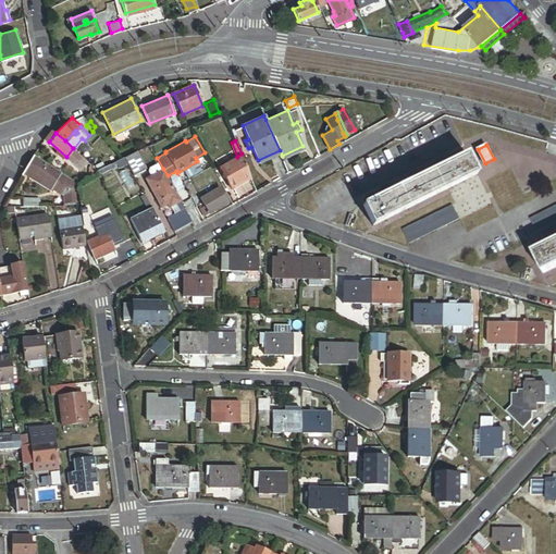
[(72,161),(79,152),(78,152),(74,148),(73,148),(66,157),(72,161)]
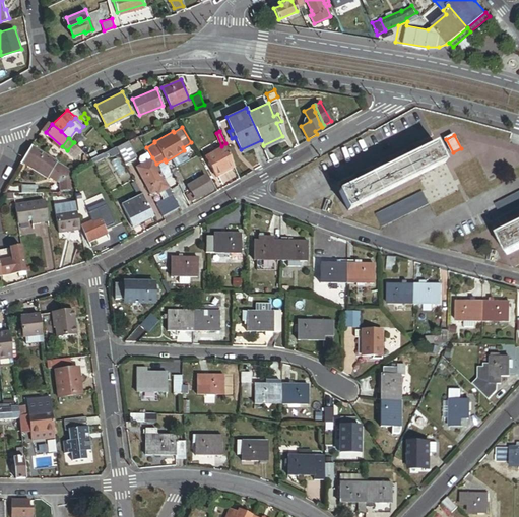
[(119,152),(125,163),(136,156),(128,139),(115,145),(119,152)]
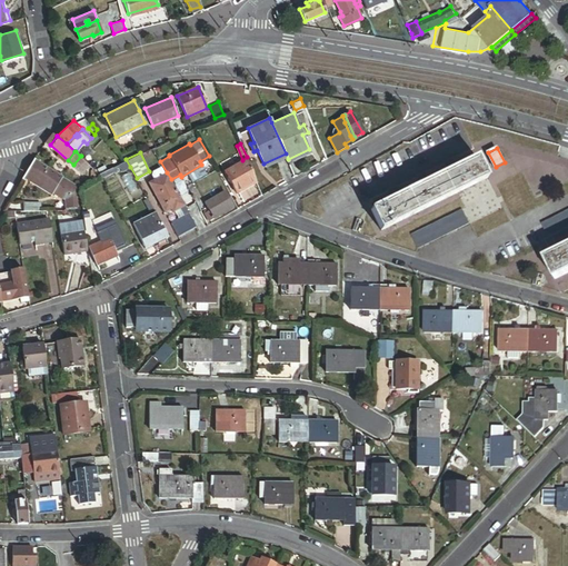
[(81,172),(89,162),(85,159),(81,156),(73,165),(81,172)]
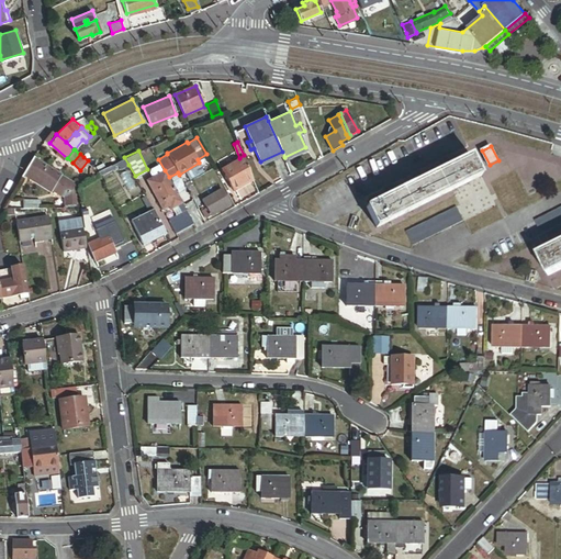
[(62,171),(33,155),(26,167),(55,183),(62,171)]
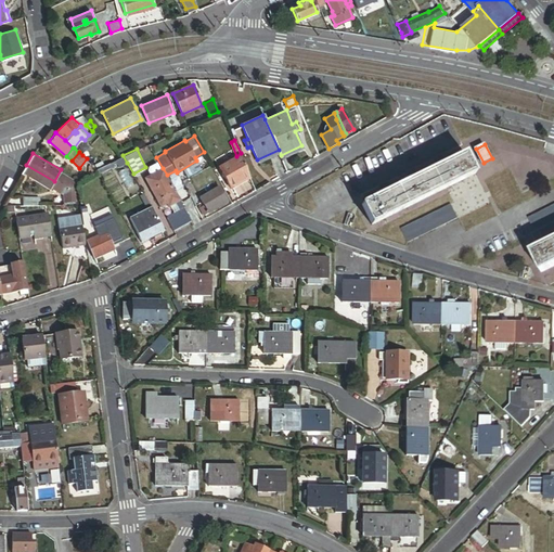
[(250,176),(241,153),(236,156),(221,164),(232,185),(250,176)]
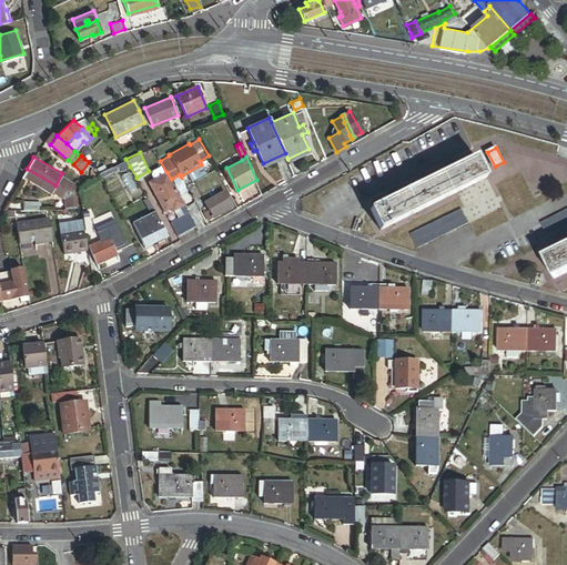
[(478,157),(372,209),(382,230),(488,177),(478,157)]
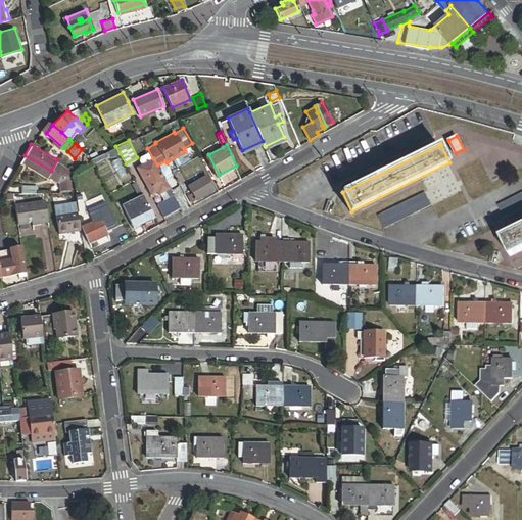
[(88,154),(92,157),(103,152),(97,145),(88,154)]
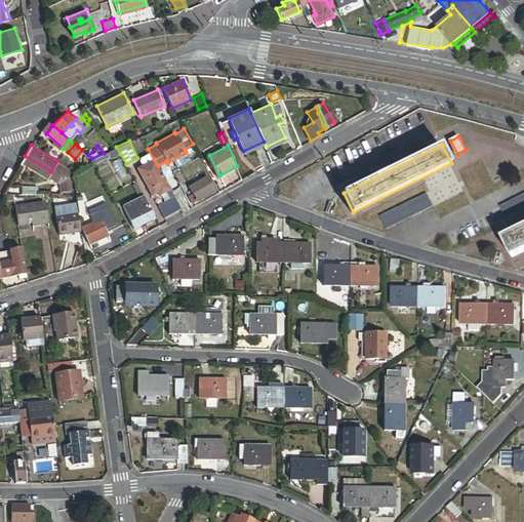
[(104,153),(92,158),(94,162),(112,154),(114,157),(120,154),(116,147),(115,148),(104,153)]
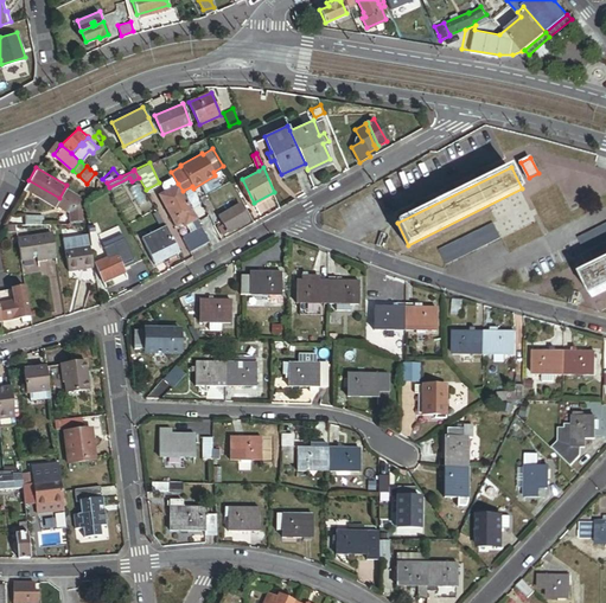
[(107,183),(102,179),(99,177),(96,179),(96,184),(99,187),(107,183)]
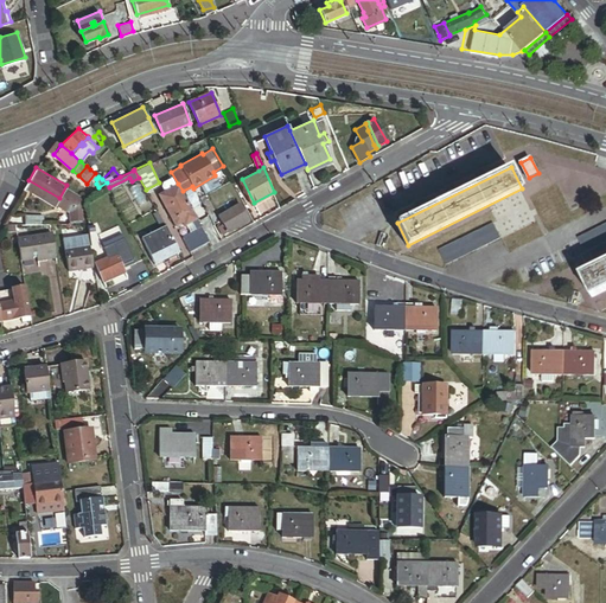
[(59,198),(29,180),(25,186),(56,204),(59,198)]
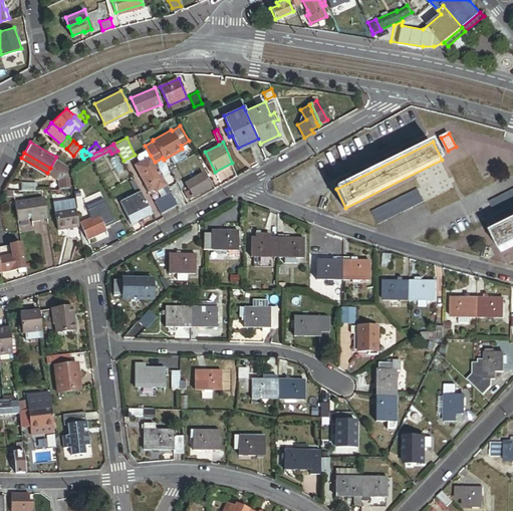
[(155,162),(151,156),(134,165),(149,190),(154,187),(165,181),(155,162)]
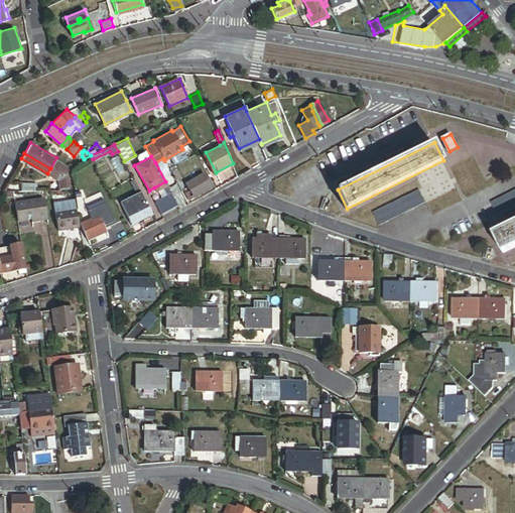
[(71,165),(56,157),(50,168),(73,181),(71,165)]
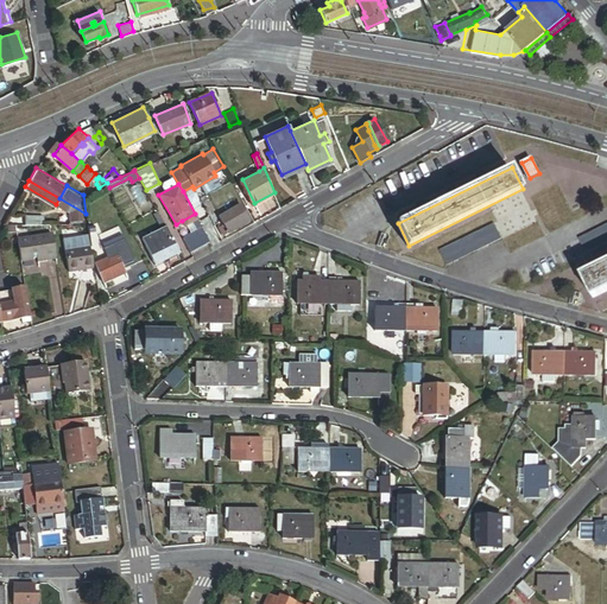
[(86,214),(59,198),(56,204),(68,210),(68,222),(87,221),(86,214)]
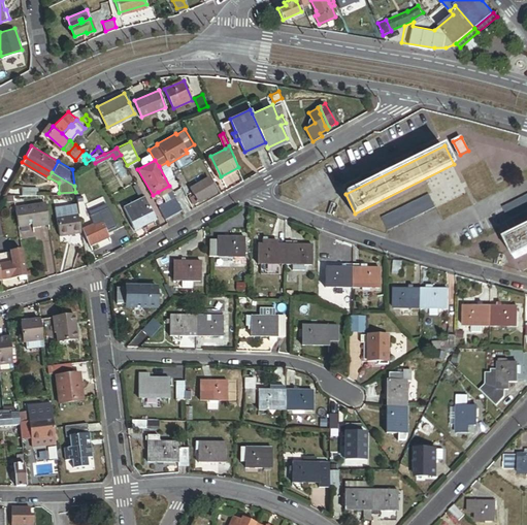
[(217,190),(209,176),(190,187),(194,193),(198,200),(217,190)]
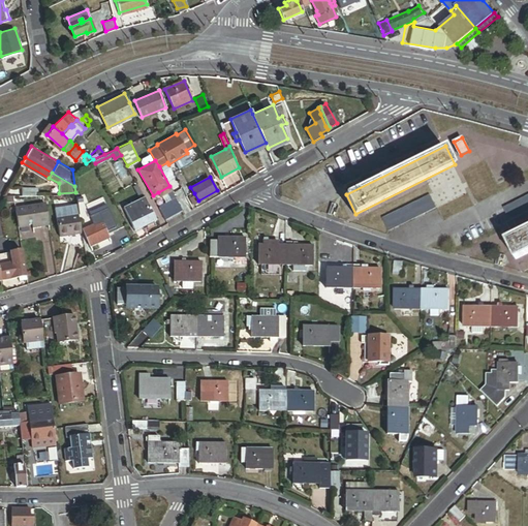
[(453,196),(447,184),(382,216),(389,228),(453,196)]
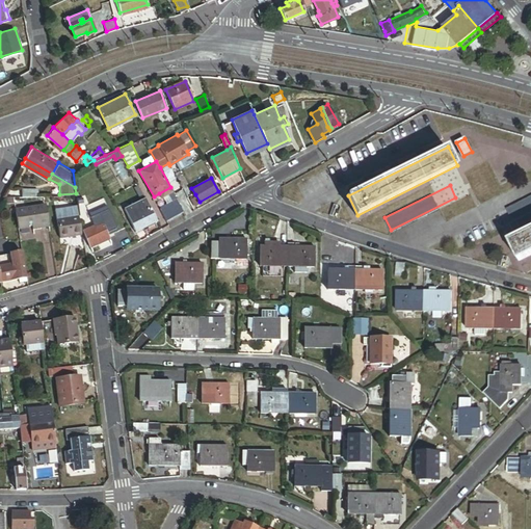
[(22,195),(38,194),(37,187),(22,187),(22,195)]
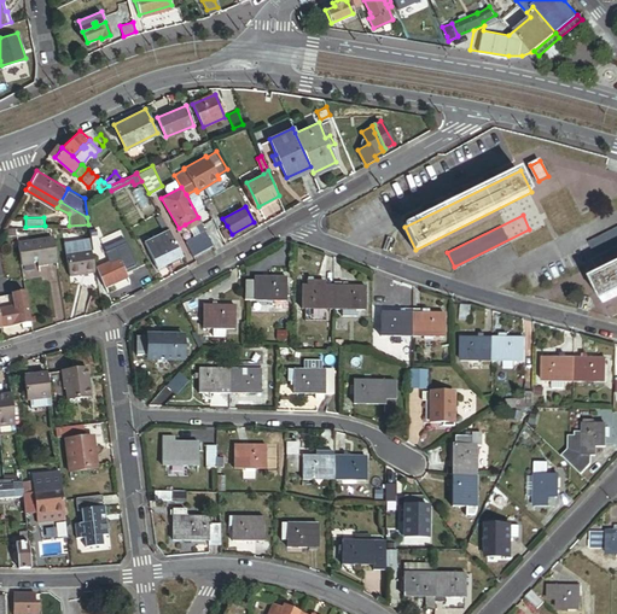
[(213,244),(198,217),(185,224),(187,229),(188,228),(191,227),(191,226),(195,223),(201,233),(193,238),(186,241),(193,255),(213,244)]
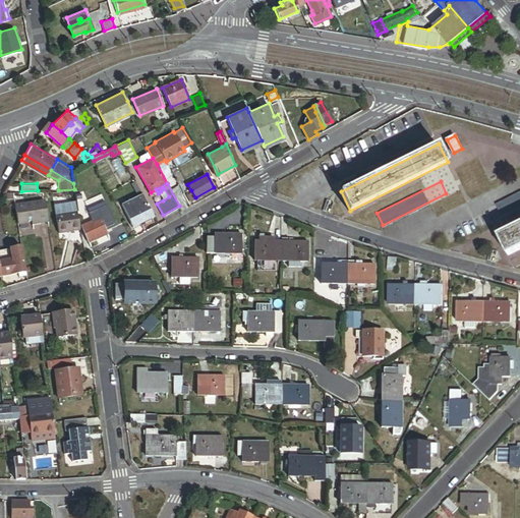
[(161,191),(159,192),(163,200),(169,196),(164,188),(161,190),(161,191)]
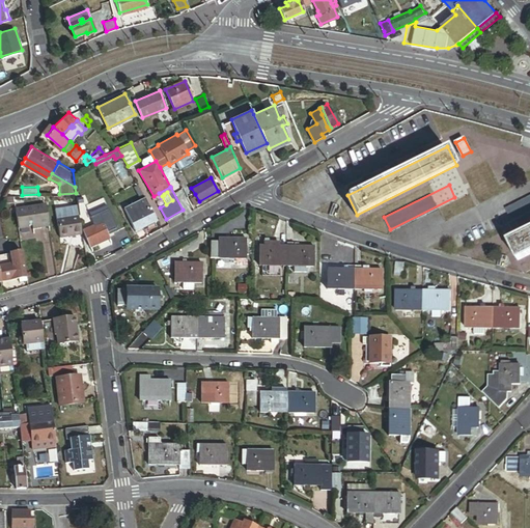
[(529,209),(529,193),(505,206),(511,218),(529,209)]
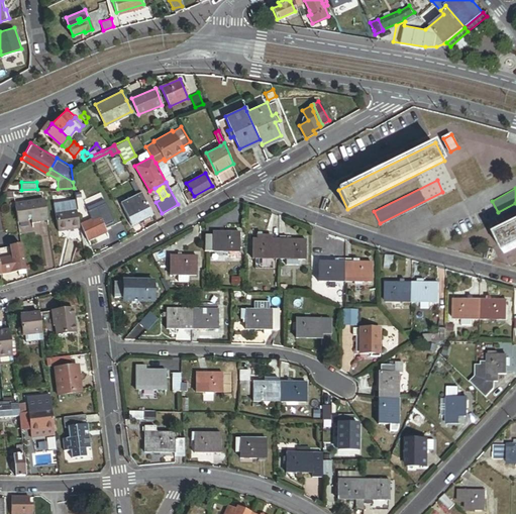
[(87,189),(75,191),(76,198),(77,207),(94,209),(95,202),(88,201),(87,189)]
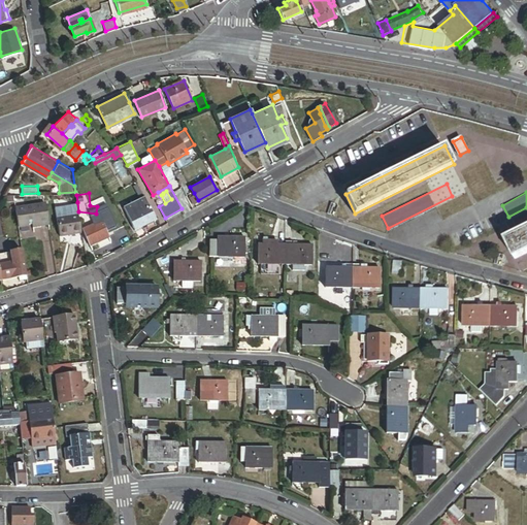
[(193,203),(198,200),(194,193),(189,196),(193,203)]
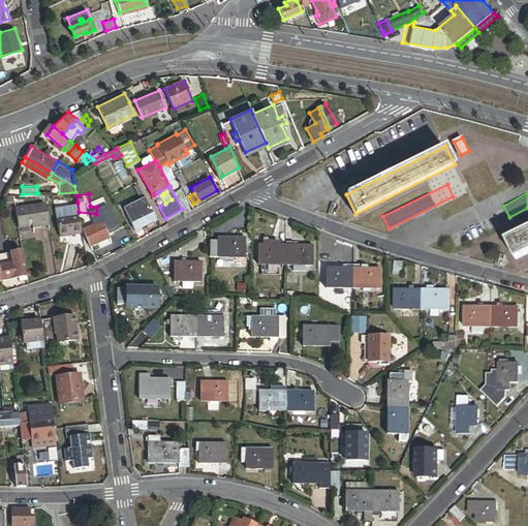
[(149,205),(144,195),(124,206),(134,228),(153,219),(147,205),(149,205)]
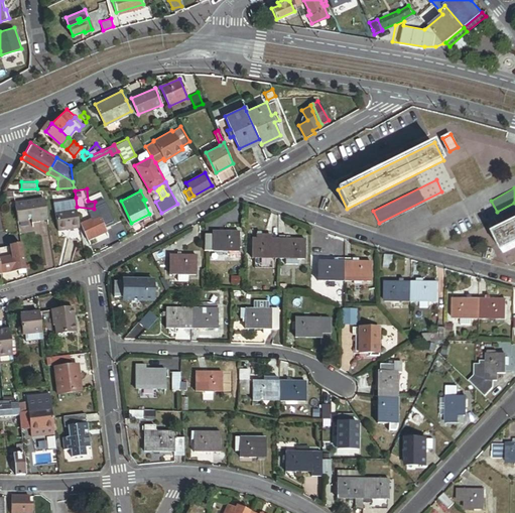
[(30,221),(47,218),(43,197),(13,202),(17,221),(27,219),(27,218),(30,217),(30,221)]
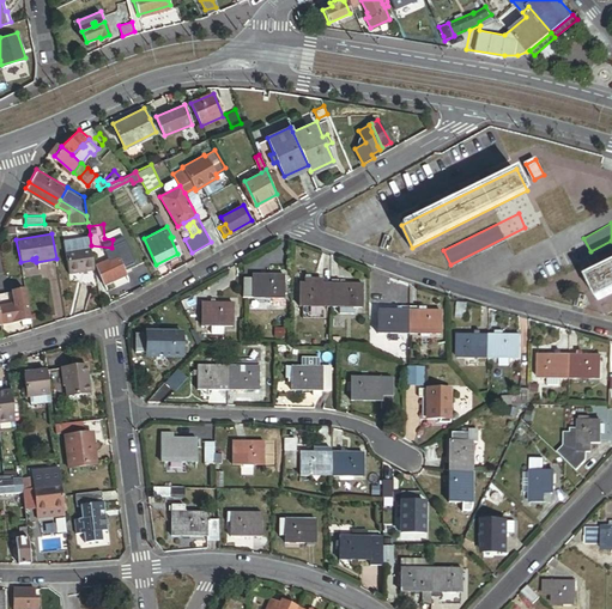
[(64,238),(66,249),(91,245),(90,235),(64,238)]
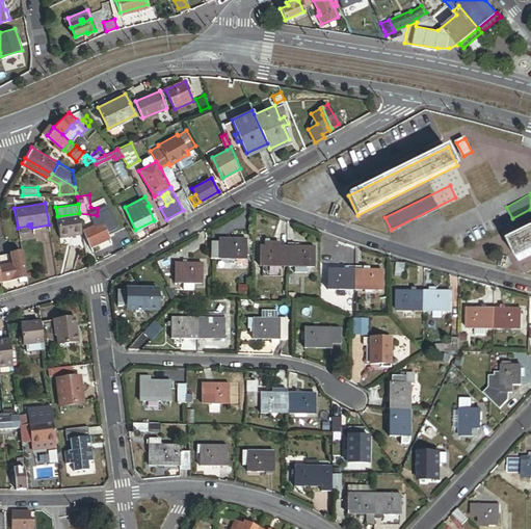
[(82,233),(79,213),(57,216),(59,236),(82,233)]
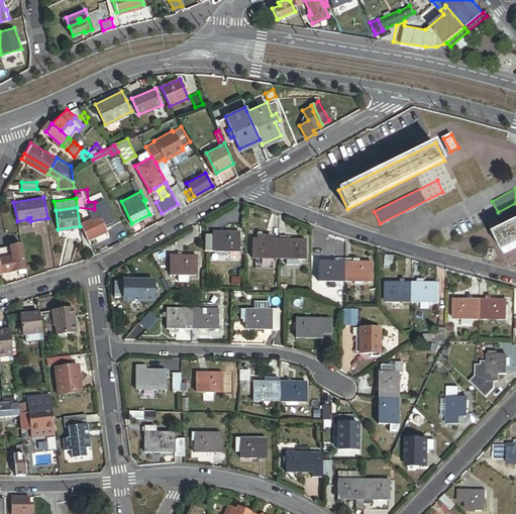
[(99,214),(81,222),(89,238),(106,230),(99,214)]
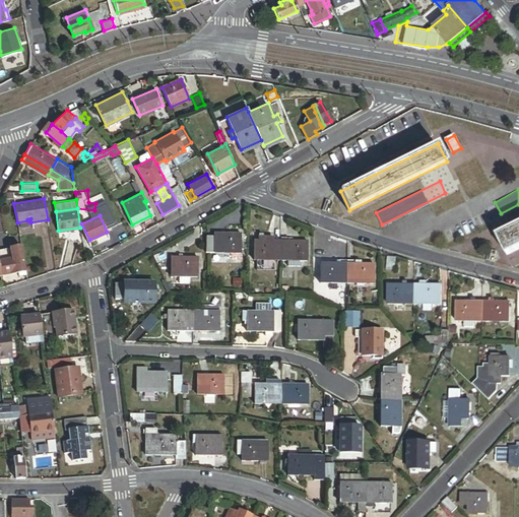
[(518,225),(499,237),(509,255),(518,249),(518,225)]
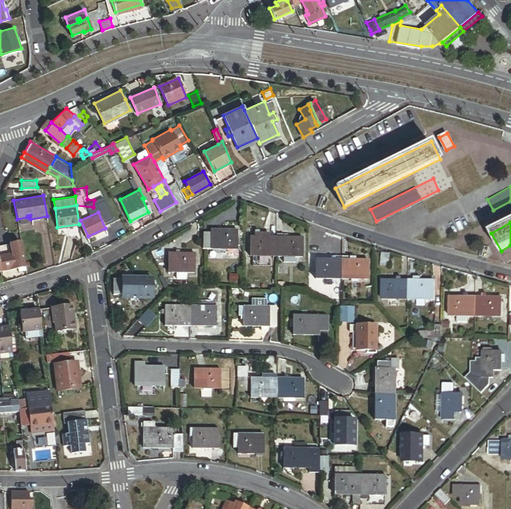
[(237,228),(211,228),(211,247),(237,247),(237,228)]
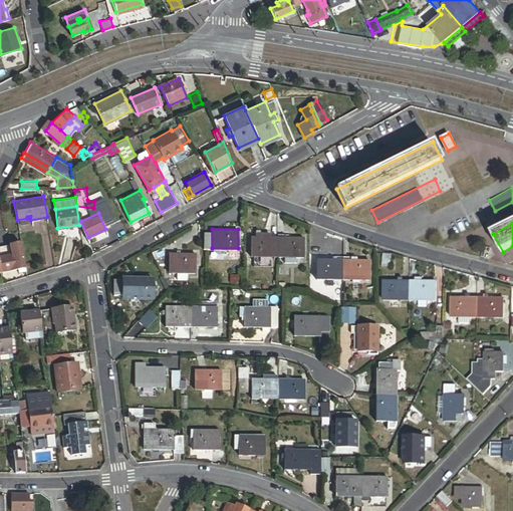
[(277,256),(278,237),(252,236),(252,255),(277,256)]
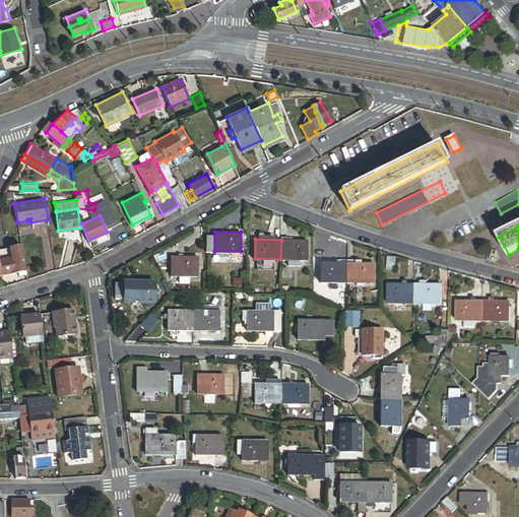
[(288,240),(281,240),(280,259),(287,259),(298,259),(307,260),(307,240),(288,240)]
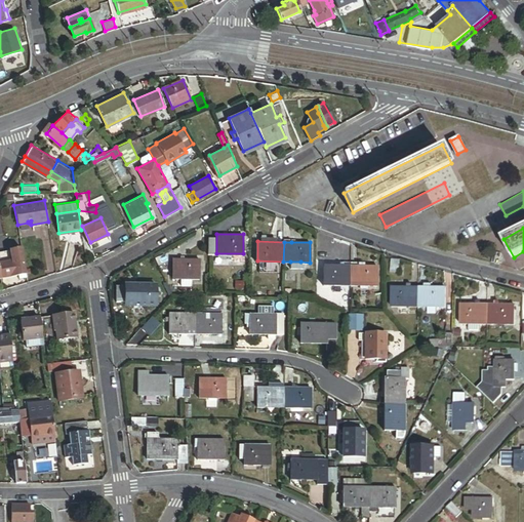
[(0,262),(14,258),(17,274),(22,273),(19,263),(24,262),(21,246),(0,249),(0,262)]
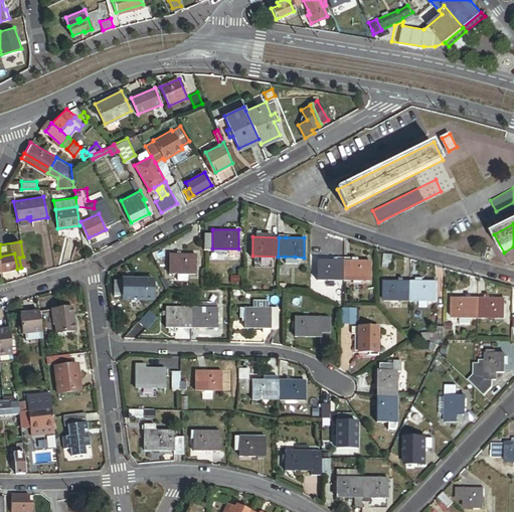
[(394,268),(394,253),(386,251),(384,268),(394,268)]
